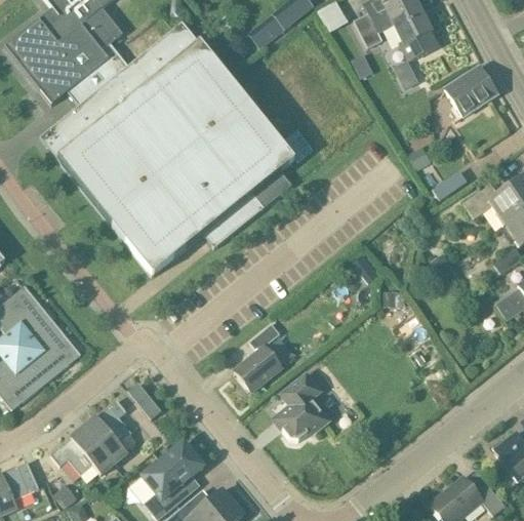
[(46,0),(53,8),(5,46),(52,105),(68,91),(79,105),(40,136),(51,151),(152,276),(203,234),(214,248),(264,208),(270,203),(291,186),(281,171),(286,167),(294,160),(288,153),(236,88),(183,22),(173,28),(128,65),(111,43),(122,33),(102,7),(111,0),(46,0)]
